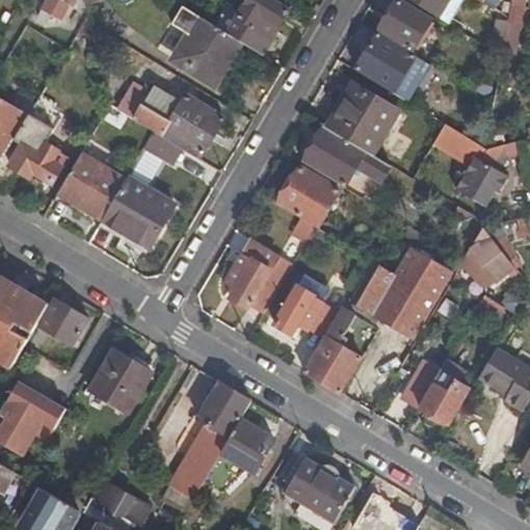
[(73,6),(77,0),(46,0),(42,6),(60,18),(70,4),(73,6)]
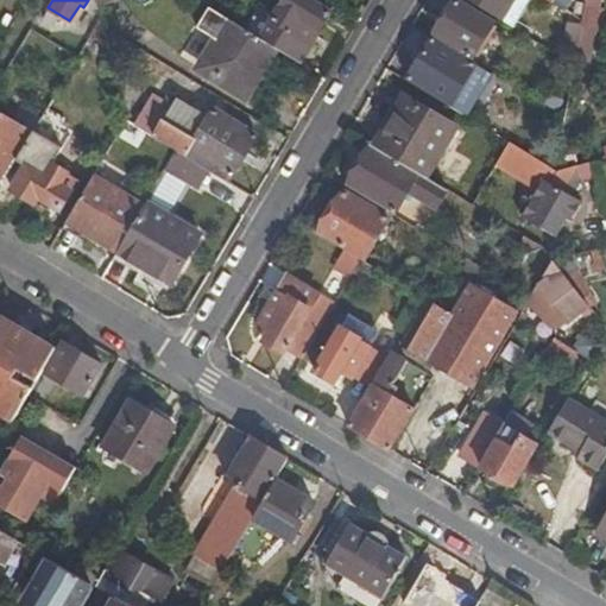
[(283,0),(271,19),(310,43),(328,11),(309,0),(283,0)]
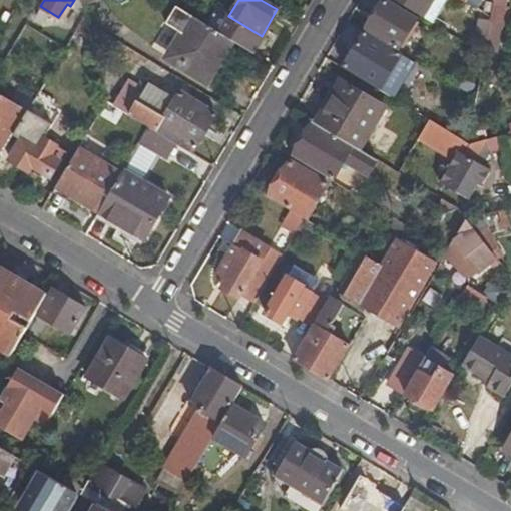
[(382,0),(366,27),(399,47),(415,18),(386,0),(382,0)]
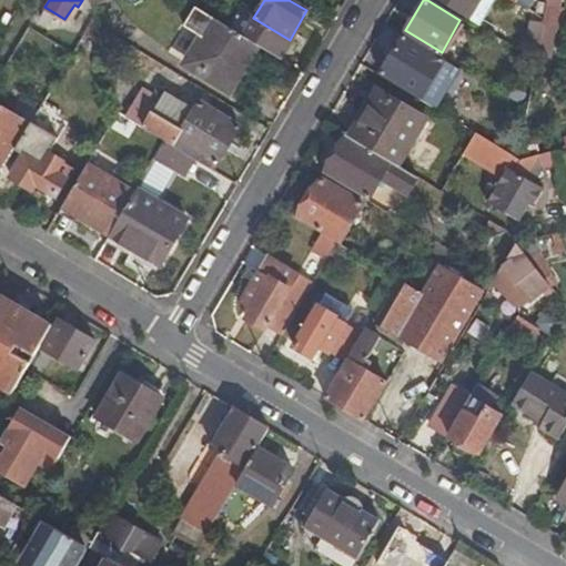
[(436,0),(466,18),(477,0),(436,0)]
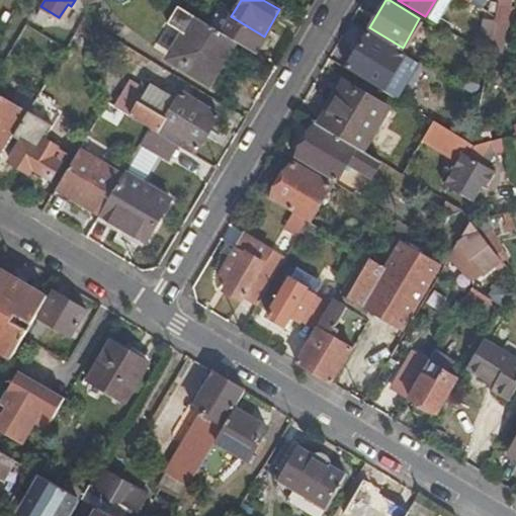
[(463,0),(495,18),(498,0),(463,0)]
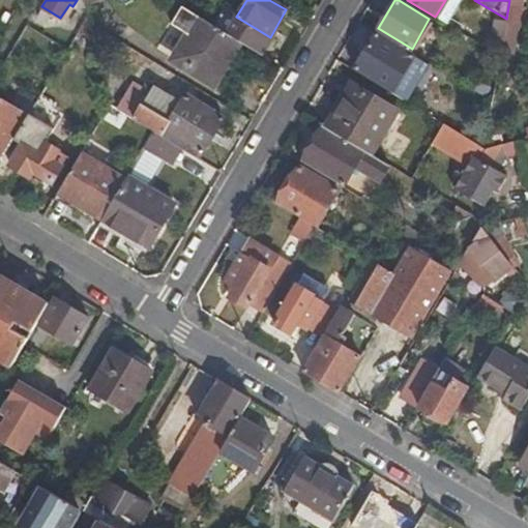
[(497,68),(509,65),(521,0),(509,0),(506,19),(505,19),(503,35),(500,54),(497,68)]
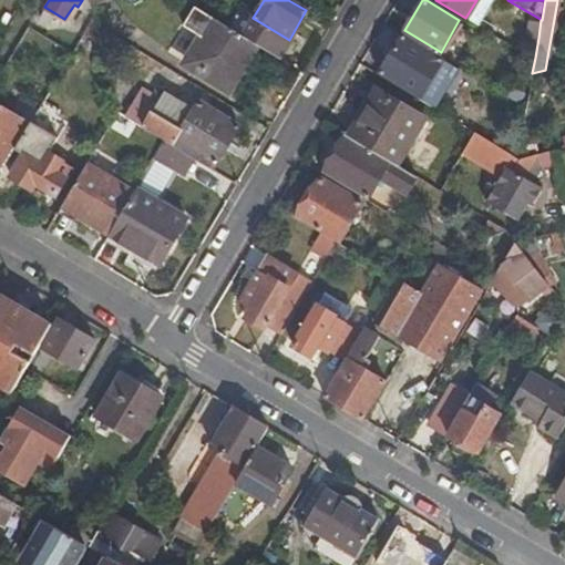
[(181,27),(202,39),(213,19),(193,7),(181,27)]
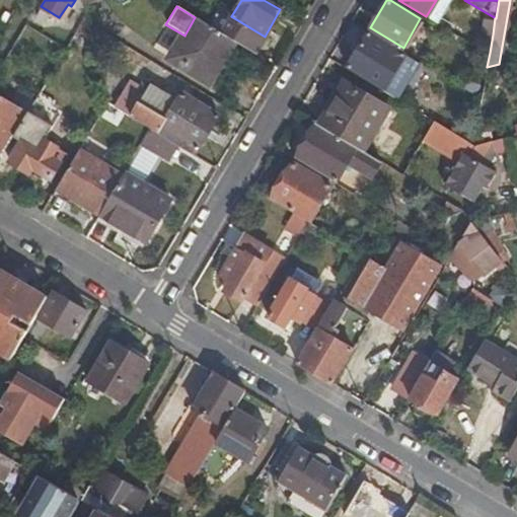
[(232,40),(254,52),(265,37),(231,16),(222,32),(232,40)]
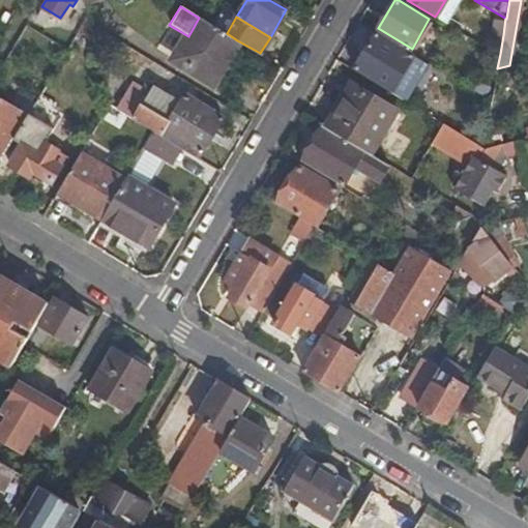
[(228,57),(237,40),(227,33),(199,18),(188,36),(175,58),(213,82),(214,80),(210,77),(224,55),(228,57)]
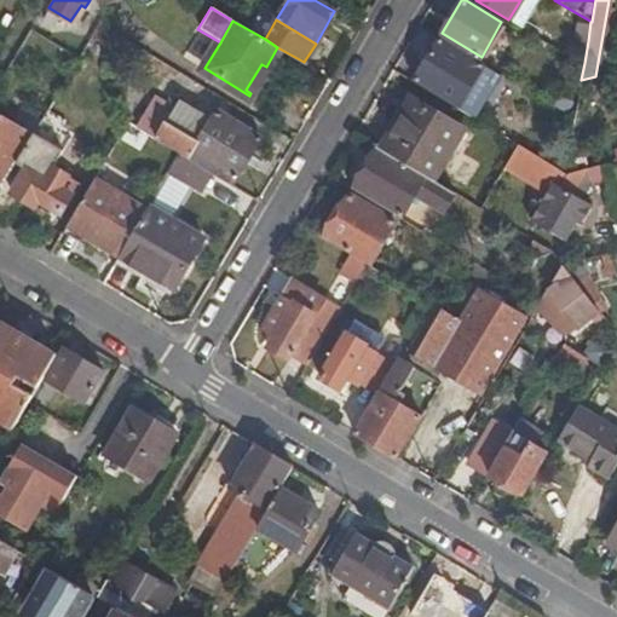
[(588,41),(590,22),(580,21),(577,40),(588,41)]
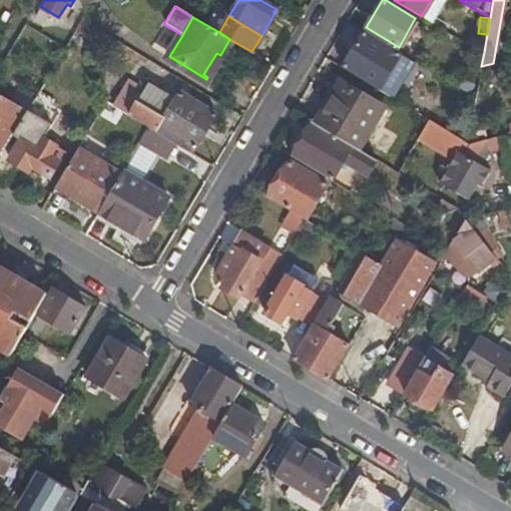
[(400,54),(359,29),(351,44),(353,46),(342,65),(380,87),(400,54)]
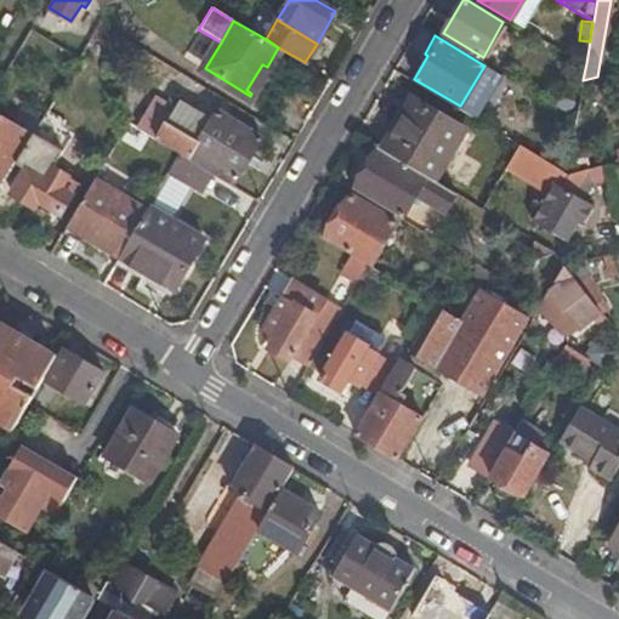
[(262,64),(246,90),(251,94),(267,67),(262,64)]
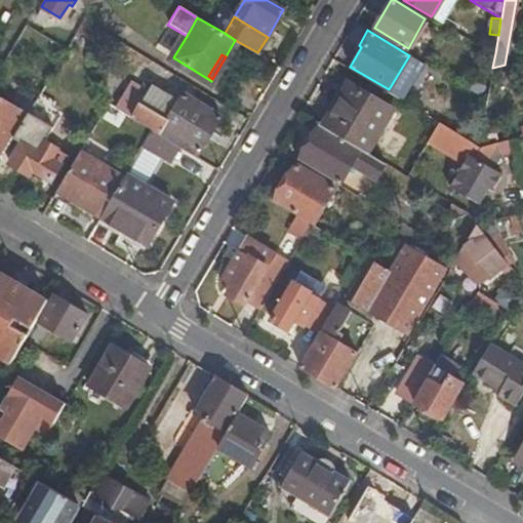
[(180,146),(197,155),(222,115),(183,92),(176,102),(150,86),(148,89),(132,80),(116,107),(153,128),(180,146)]
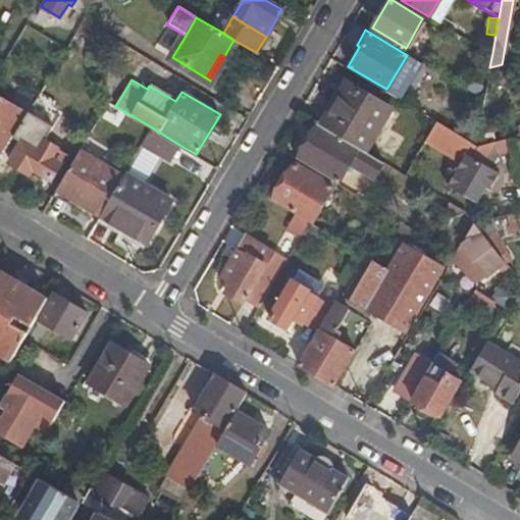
[(347,81),(320,123),(364,151),(390,107),(347,81)]
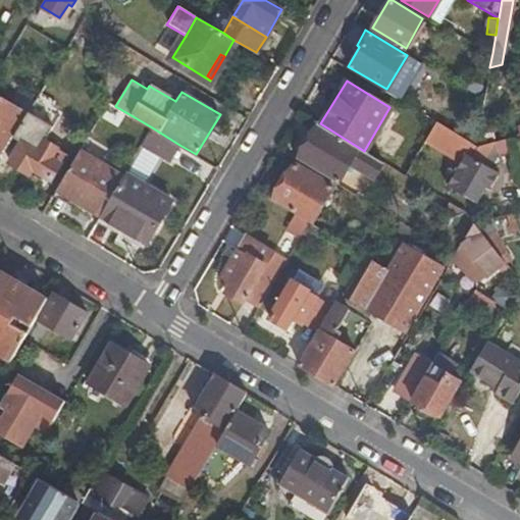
[(0,155),(1,156),(28,112),(0,97),(0,155)]
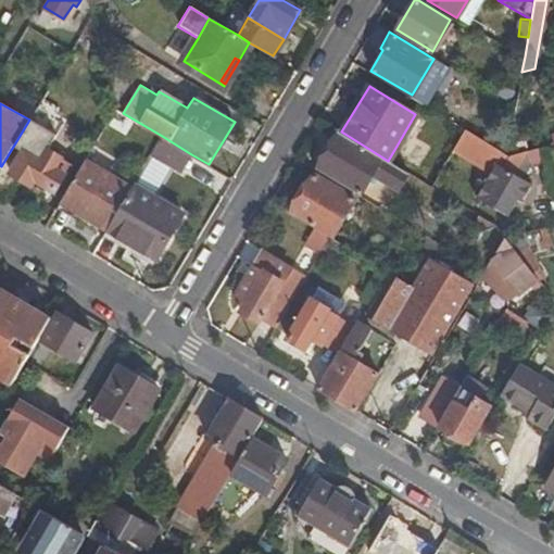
[(441,114),(464,128),(470,118),(447,104),(441,114)]
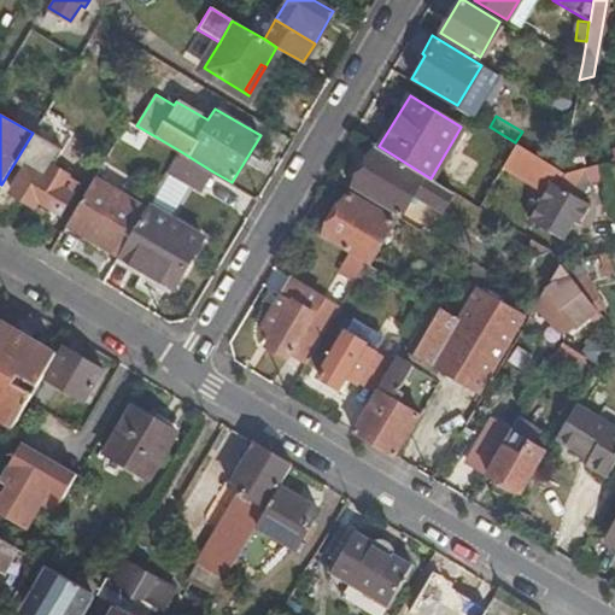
[(71,135),(41,117),(33,133),(1,185),(0,186),(0,220),(3,222),(19,195),(34,204),(37,198),(60,211),(80,181),(53,165),(71,135)]
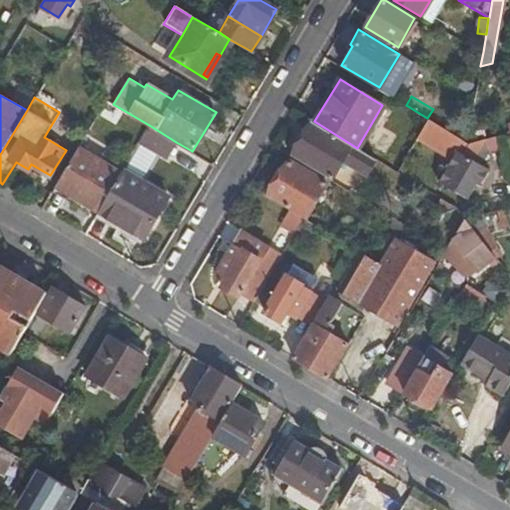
[(313,120),(291,155),(330,179),(341,160),(365,175),(375,159),(357,148),(314,121),(313,120)]
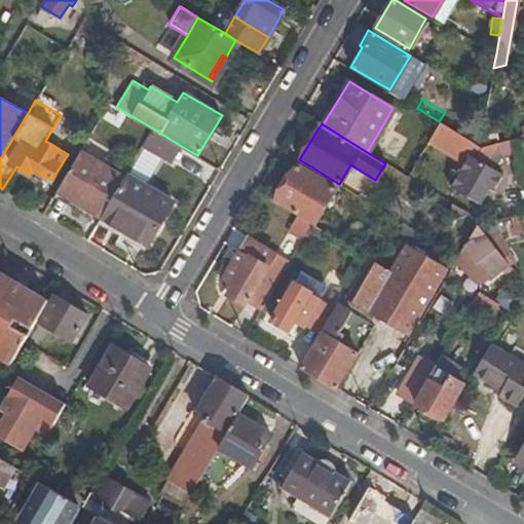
[(172,162),(181,146),(153,128),(143,146),(156,154),(172,162)]
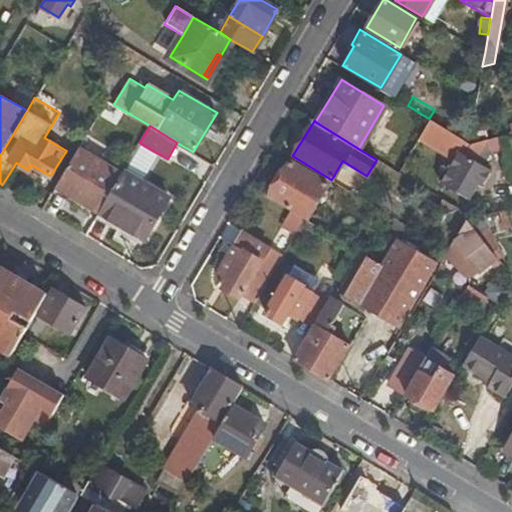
[(492,153),(485,139),(469,143),(464,140),(439,183),(468,201),(477,184),(483,187),(492,171),(484,166),(492,153)]
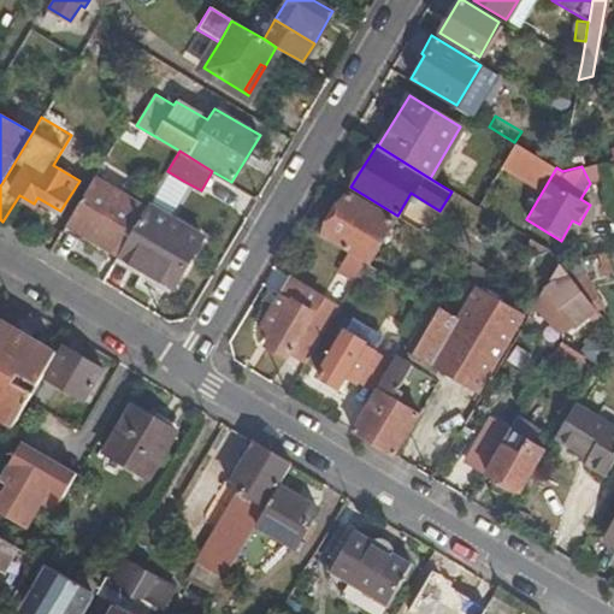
[(175,195),(183,181),(167,171),(159,187),(175,195)]
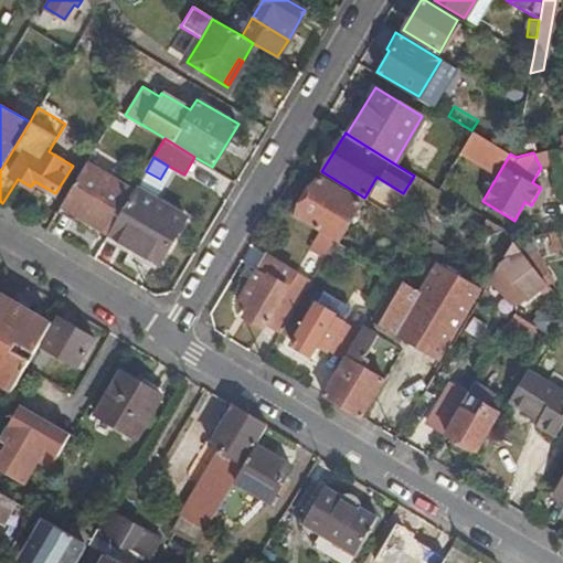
[(135,190),(86,161),(62,203),(109,233),(135,190)]
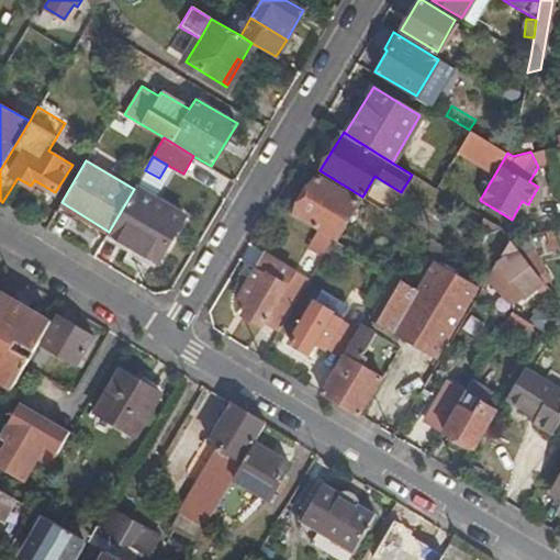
[(318,228),(333,237),(335,238),(358,199),(317,175),(294,214),(318,228)]
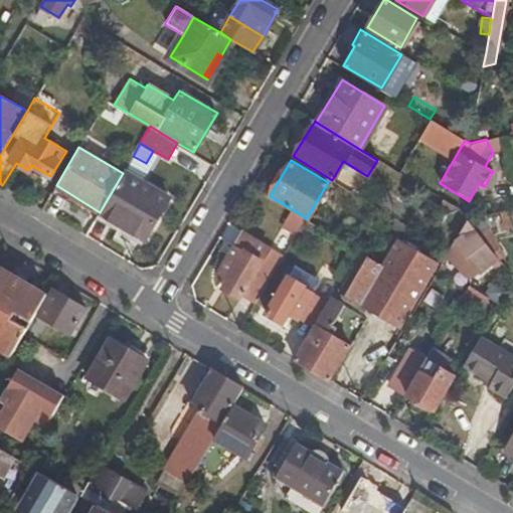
[(100,212),(145,239),(169,197),(125,170),(123,173),(100,212)]
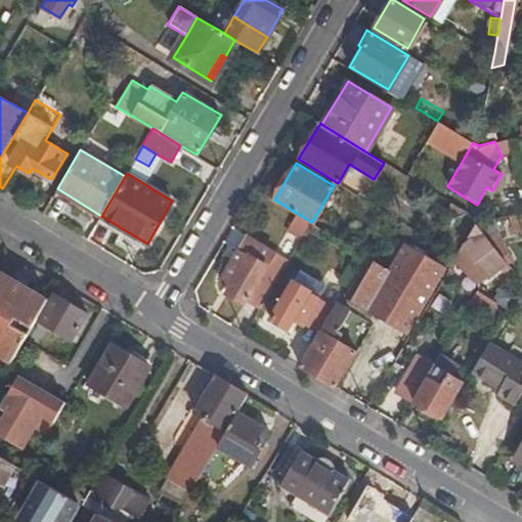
[(53,196),(97,222),(101,216),(57,188),(53,196)]
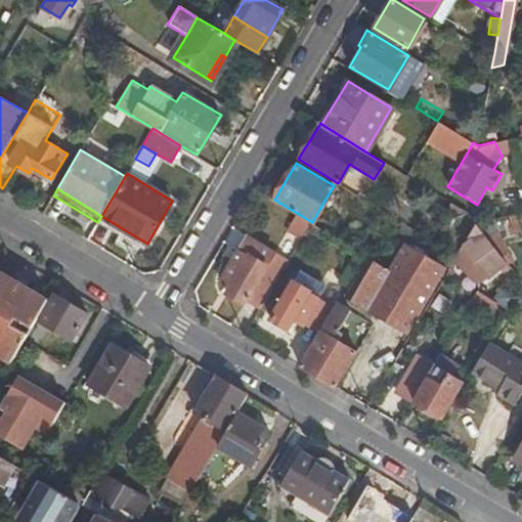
[(310,221),(297,213),(287,231),(300,238),(310,221)]
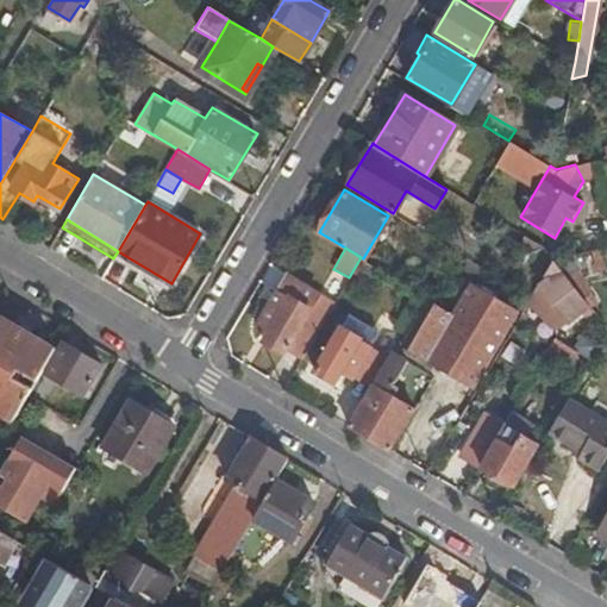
[(508,292),(526,302),(539,283),(552,261),(552,260),(543,248),(514,258),(523,269),(508,292)]
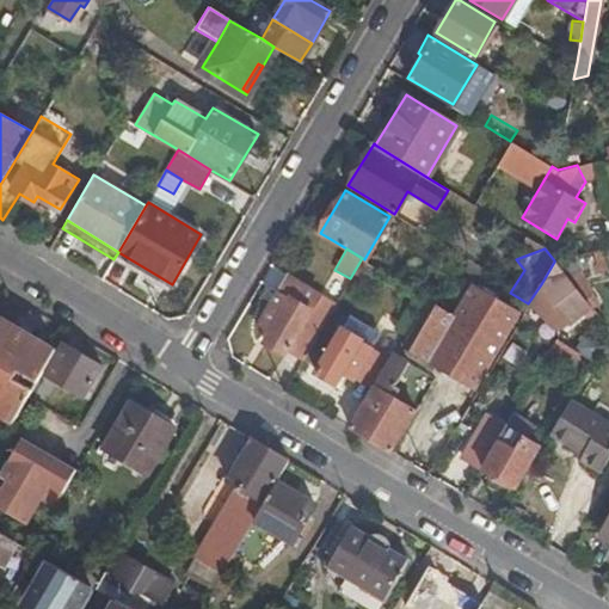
[(118,252),(114,259),(167,291),(172,284),(118,252)]
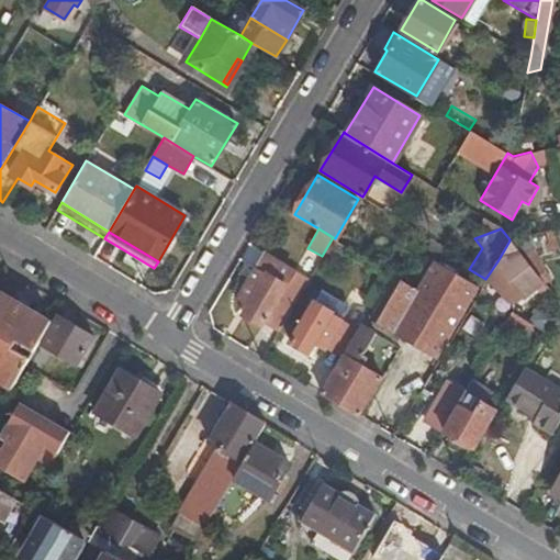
[(510,241),(497,261),(523,295),(537,286),(541,290),(547,287),(510,241)]
